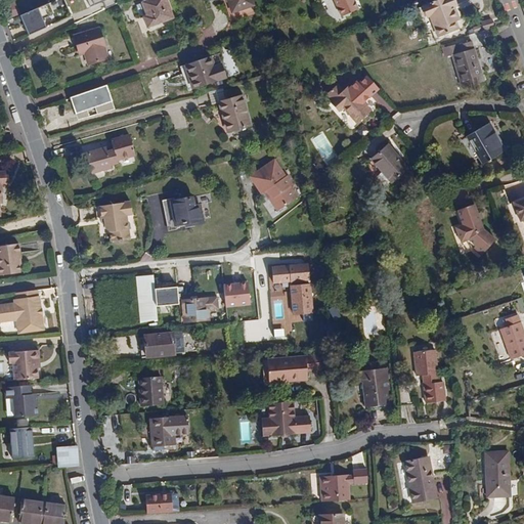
[(167,0),(149,0),(143,3),(147,15),(143,16),(148,26),(173,17),(167,0)]
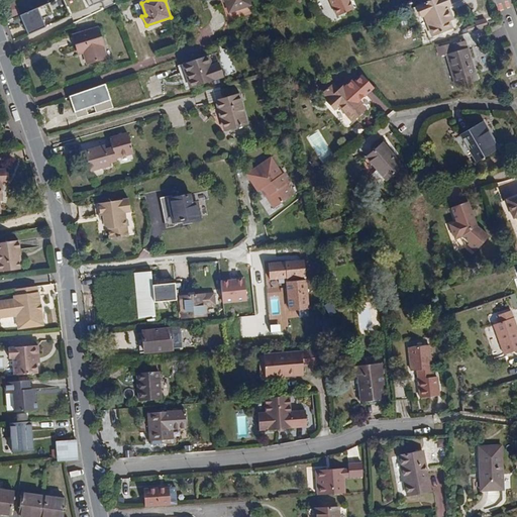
[(252,13),(247,0),(225,0),(229,12),(225,14),(227,21),(252,13)]
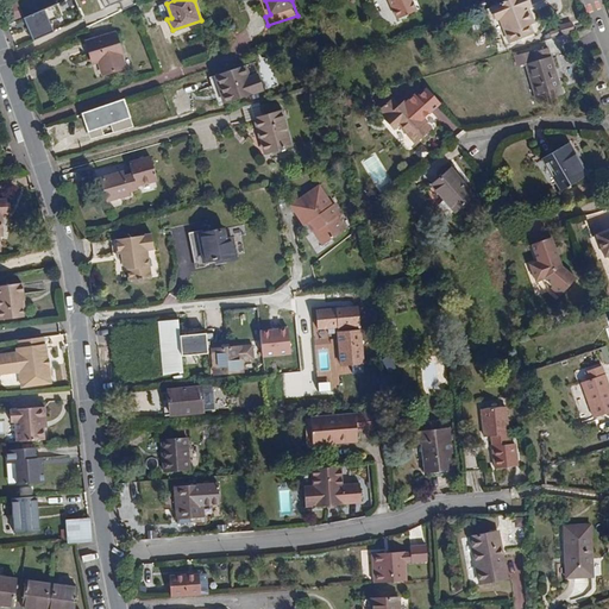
[(385,0),(395,20),(415,12),(409,0),(385,0)]
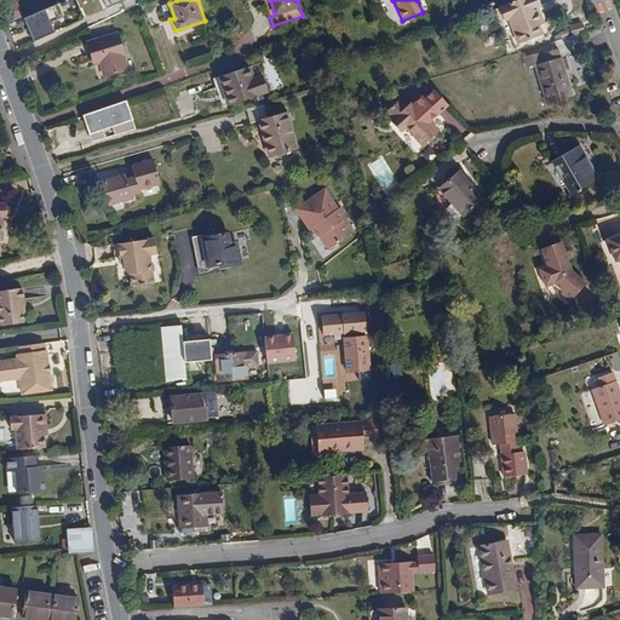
[(537,0),(518,0),(500,7),(505,21),(509,19),(518,42),(541,34),(539,26),(543,23),(537,7),(540,6),(537,0)]
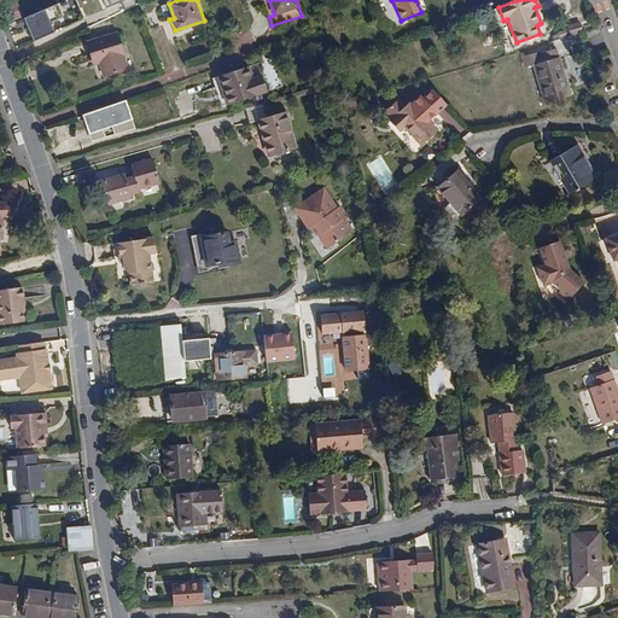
[(11,6),(16,21),(24,17),(18,3),(11,6)]
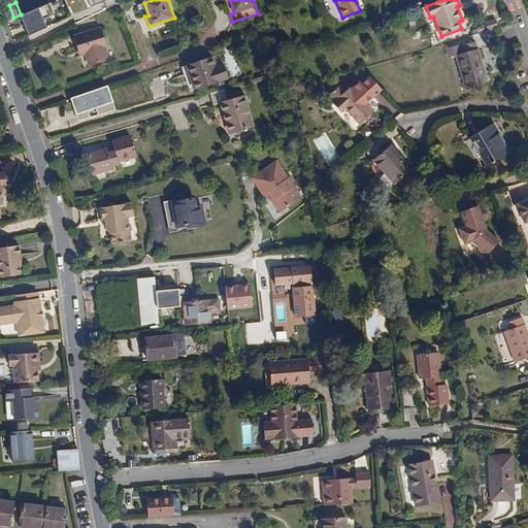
[(41,7),(22,14),(32,36),(48,28),(41,7)]
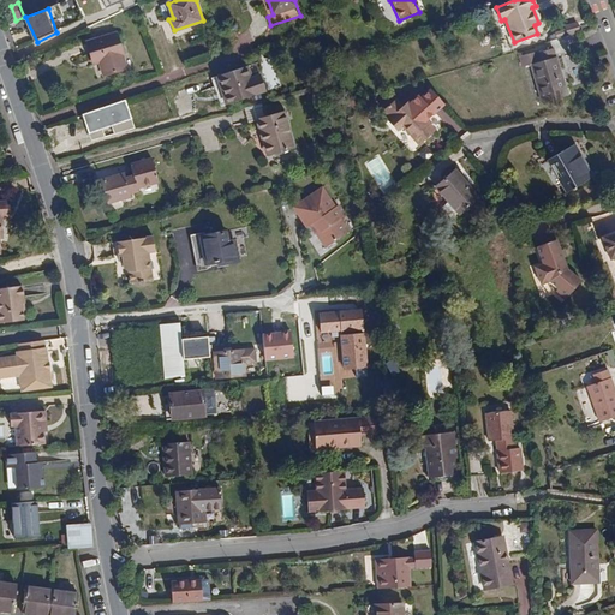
[(99,59),(101,64),(105,75),(126,69),(123,54),(124,54),(118,33),(87,42),(93,60),(99,59)]
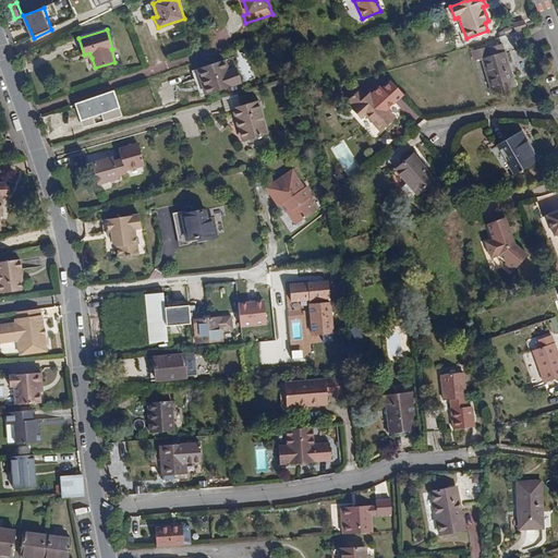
[(486,47),(474,50),(476,60),(482,59),(493,93),(514,86),(502,44),(486,48),(486,47)]
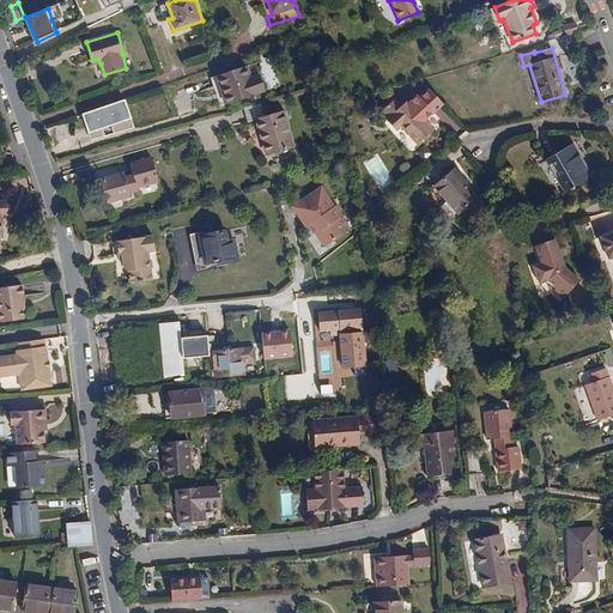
[(252,78),(260,74),(256,64),(247,66),(252,78)]
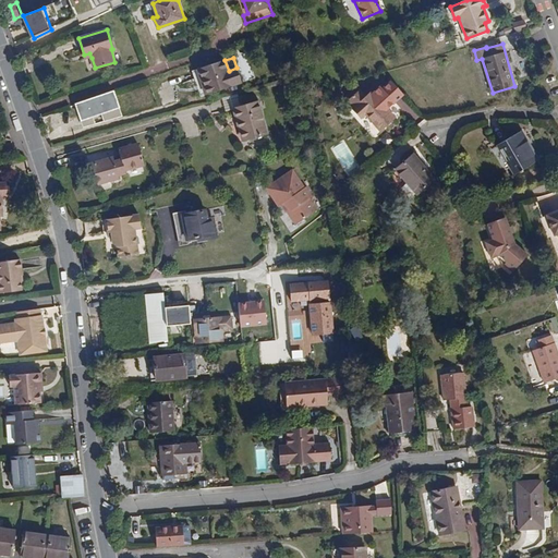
[(242,83),(237,68),(229,71),(225,60),(192,71),(201,97),(242,83)]
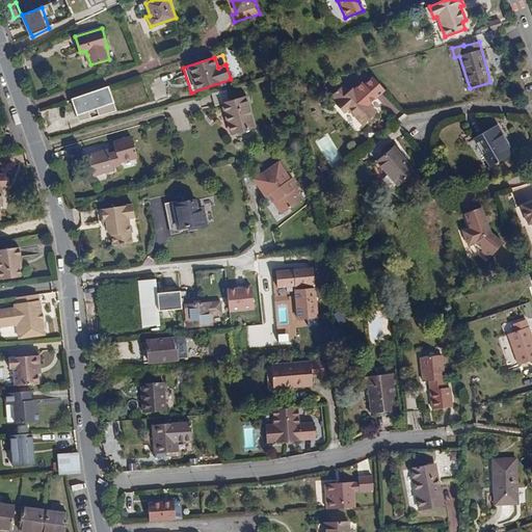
[(349,91),(343,85),(331,96),(337,102),(336,104),(344,112),(347,109),(362,125),(376,111),(354,87),(349,91)]
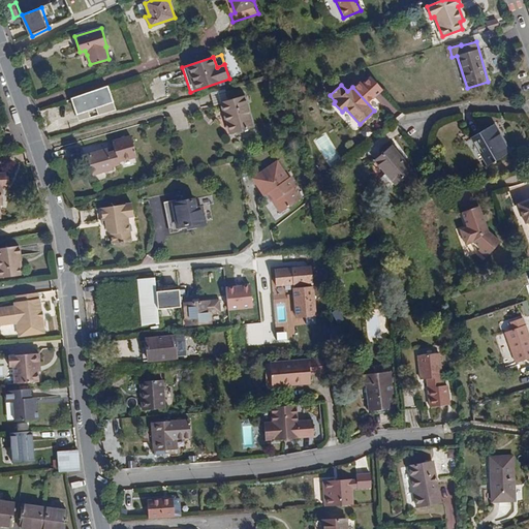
[(116,103),(110,88),(72,101),(79,117),(116,103)]
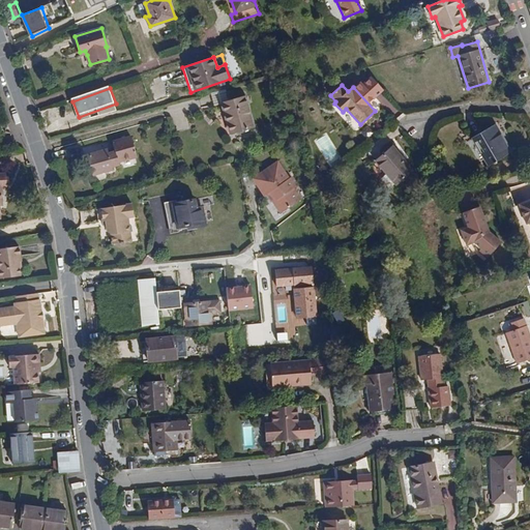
[(244,96),(226,101),(228,110),(224,112),(230,134),(254,127),(244,96)]
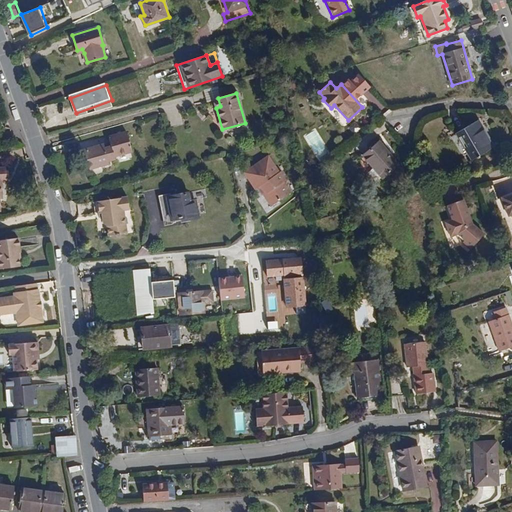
[(492,146),(477,120),(457,132),(472,158),(492,146)]
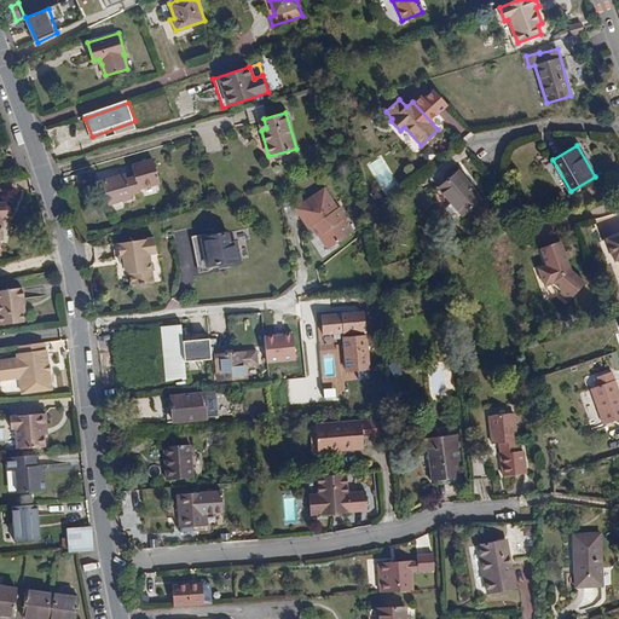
[(126,180),(125,174),(99,181),(106,204),(131,198),(129,195),(139,192),(139,189),(160,184),(152,160),(132,166),(136,178),(126,180)]
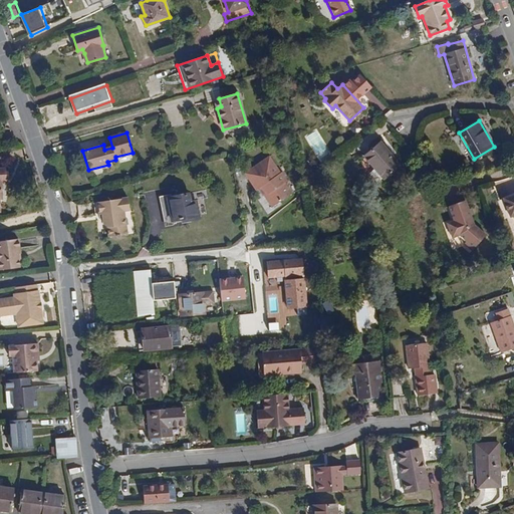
[(380,142),(363,156),(384,179),(401,165),(380,142)]
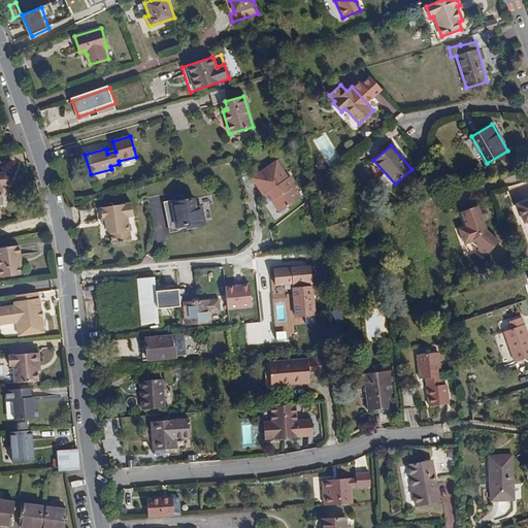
[(290,175),(277,159),(253,177),(265,194),(271,190),(276,197),(274,199),(283,210),(302,196),(294,186),(297,184),(291,175),(290,175)]
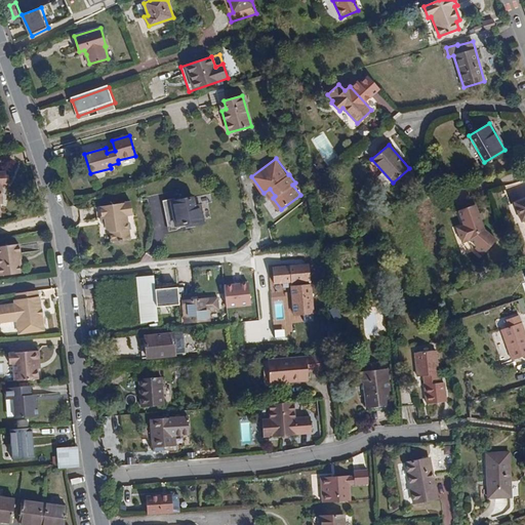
[(167,227),(185,224),(190,223),(191,226),(203,224),(200,205),(195,206),(193,197),(163,203),(167,227)]
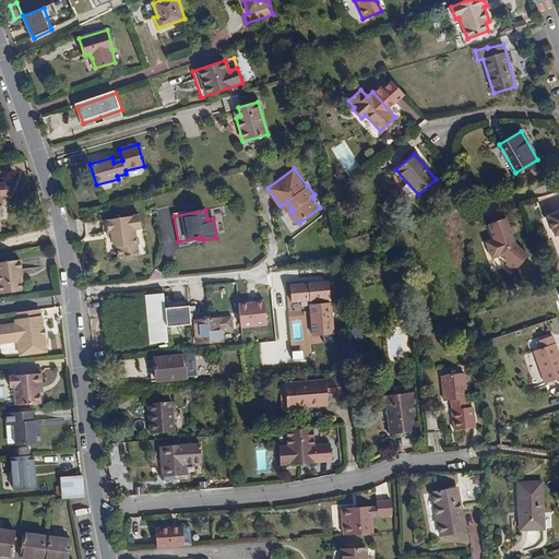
[(558,210),(549,214),(550,217),(556,234),(558,232),(558,210)]
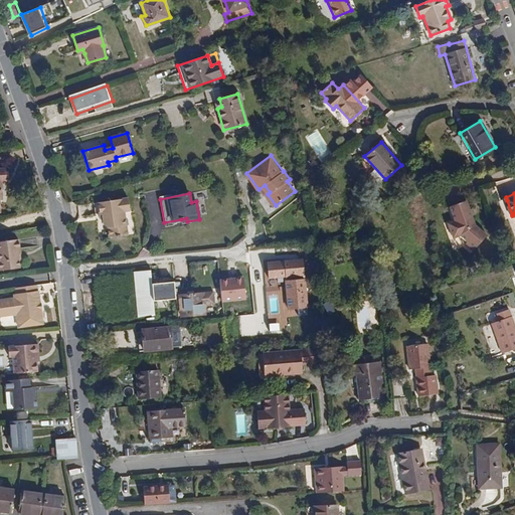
[(129,197),(99,203),(101,215),(105,214),(106,219),(105,219),(105,224),(109,227),(110,236),(117,235),(118,237),(121,236),(121,235),(128,235),(126,216),(125,216),(124,211),(131,210),(129,197)]
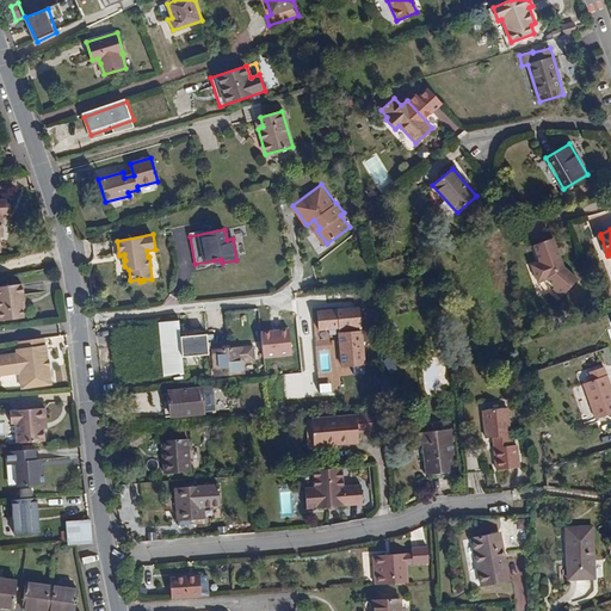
[(534,242),(538,259),(539,263),(532,265),(537,282),(547,278),(555,285),(553,289),(562,295),(576,276),(565,266),(561,258),(560,251),(559,250),(554,236),(534,242)]
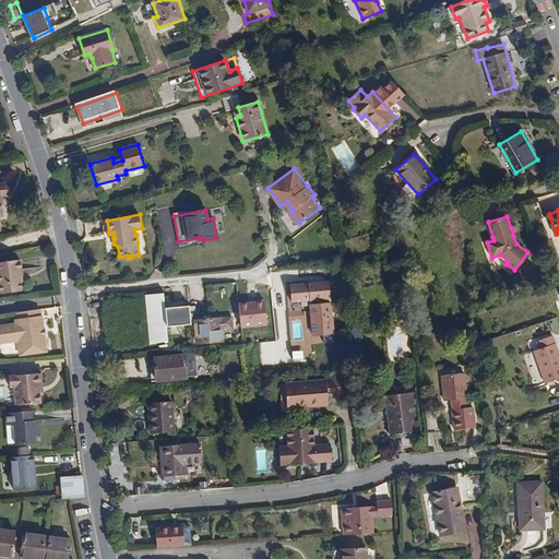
[(23,276),(21,260),(0,262),(0,294),(22,290),(20,276),(23,276)]
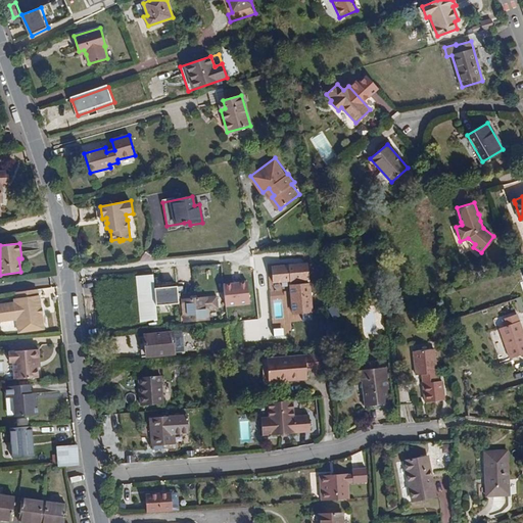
[(312,264),(274,266),(275,283),(293,282),(294,315),(314,314),(312,264)]
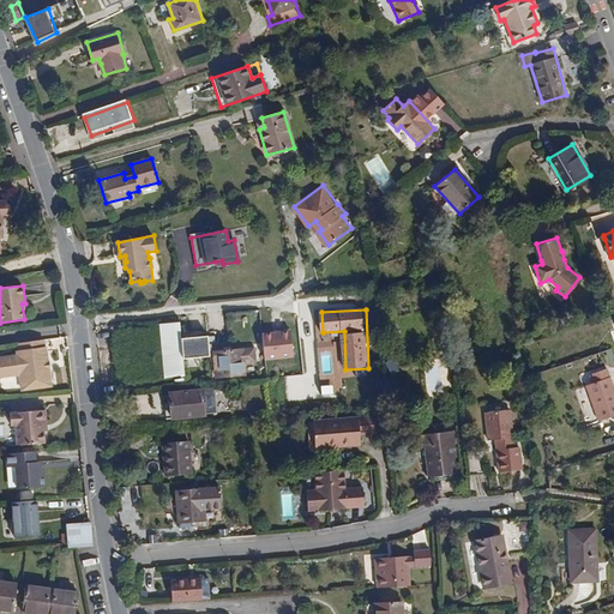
[(163,377),(160,333),(160,329),(115,333),(119,383),(163,379),(163,377)]
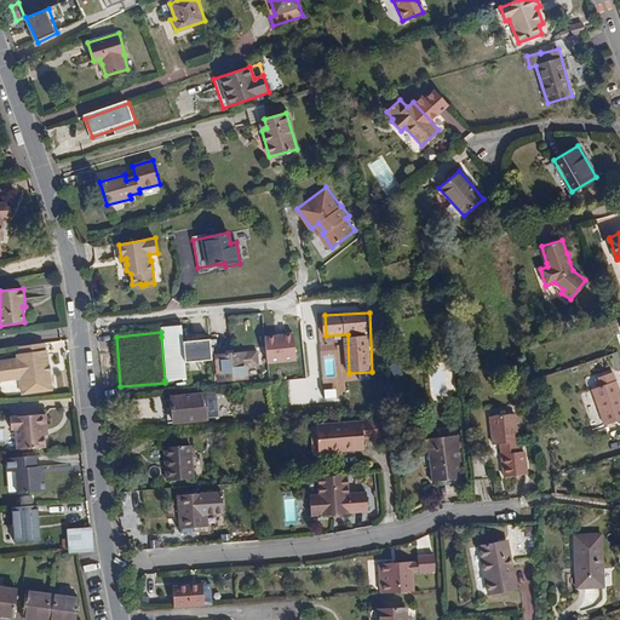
[(183,334),(161,337),(165,380),(185,373),(184,362),(184,343),(183,334)]
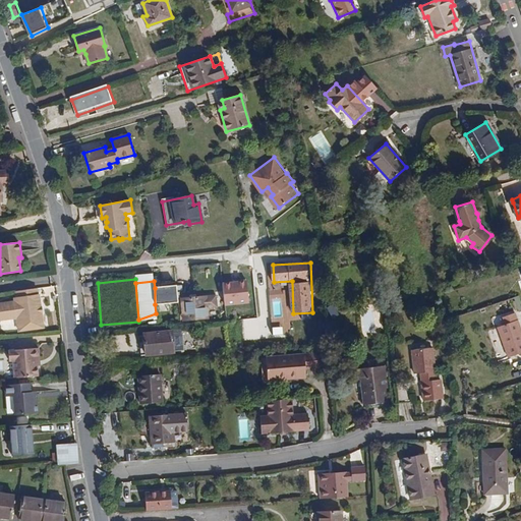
[(249,302),(247,281),(223,284),(226,305),(249,302)]
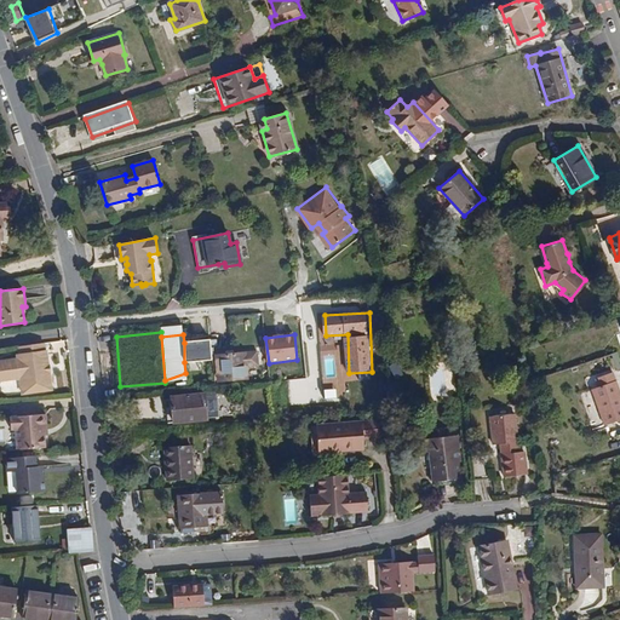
[(211,342),(184,343),(184,362),(212,361),(211,342)]
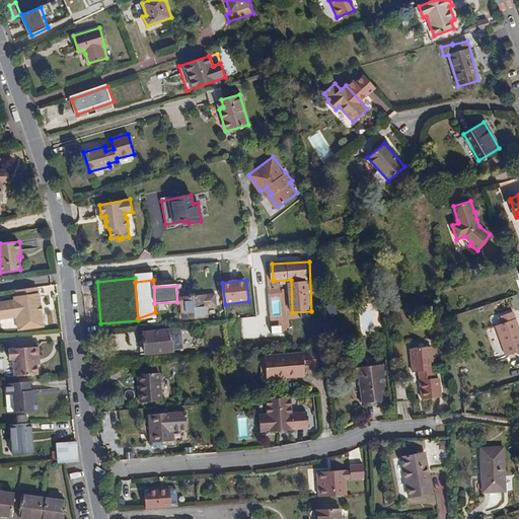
[(36,294),(35,287),(15,290),(16,296),(19,296),(19,300),(0,302),(0,318),(17,316),(18,329),(43,325),(41,312),(38,312),(38,307),(41,307),(39,293),(36,294)]
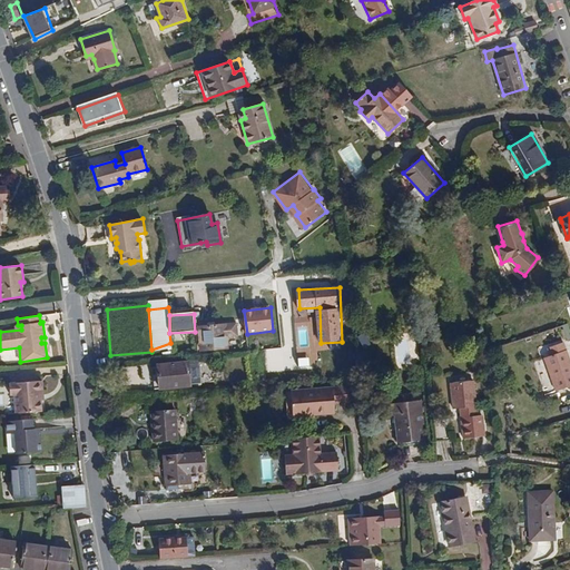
[(236,324),(225,325),(226,337),(237,336),(236,324)]
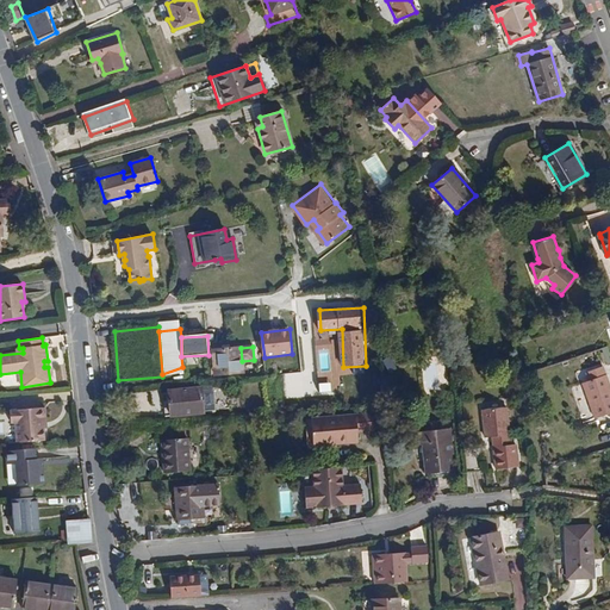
[(242,361),(241,348),(212,349),(215,375),(243,373),(242,361)]
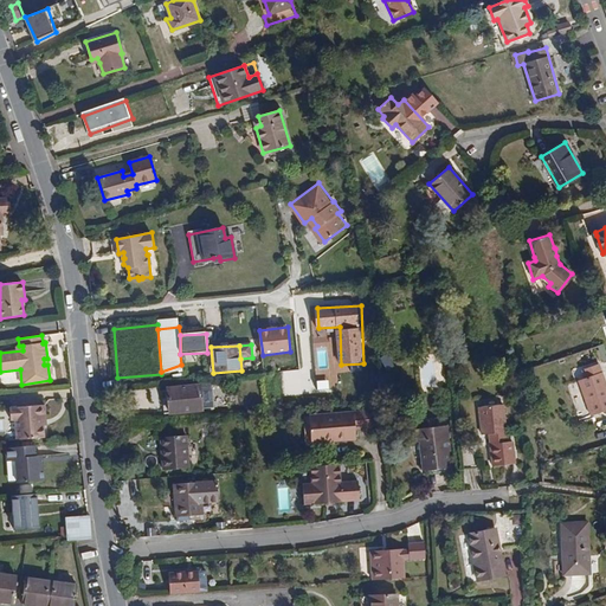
[(605,410),(605,382),(599,363),(581,371),(584,379),(578,381),(591,416),(605,410)]
